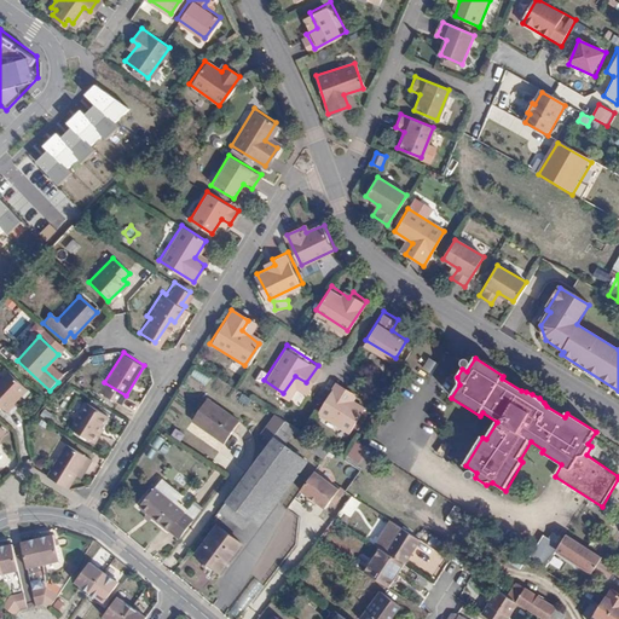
[(195,370),(191,377),(206,385),(209,379),(195,370)]
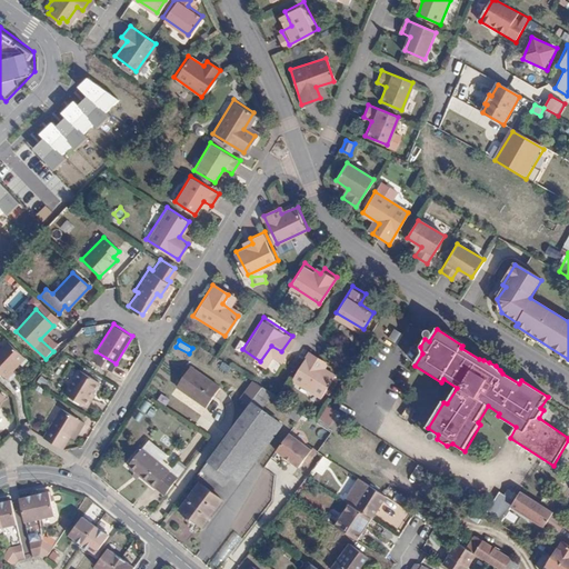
[(7,343),(0,351),(0,373),(6,380),(12,373),(10,372),(23,358),(7,343)]
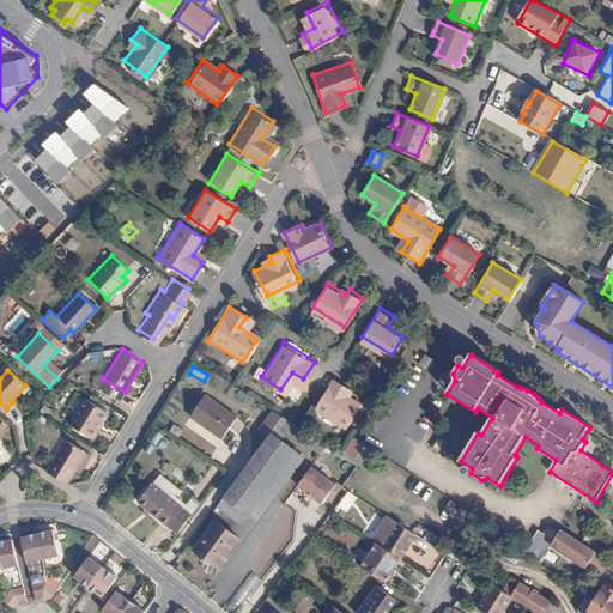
[(331,381),(311,408),(341,429),(357,407),(339,395),(344,389),(331,381)]
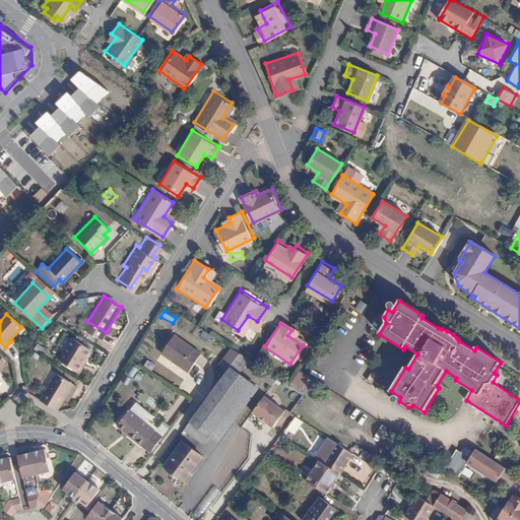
[(200,351),(174,330),(159,347),(186,369),(200,351)]
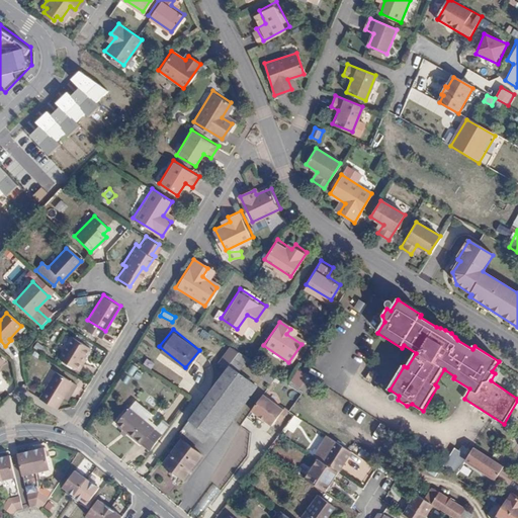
[(91,347),(72,336),(60,357),(79,368),(91,347)]
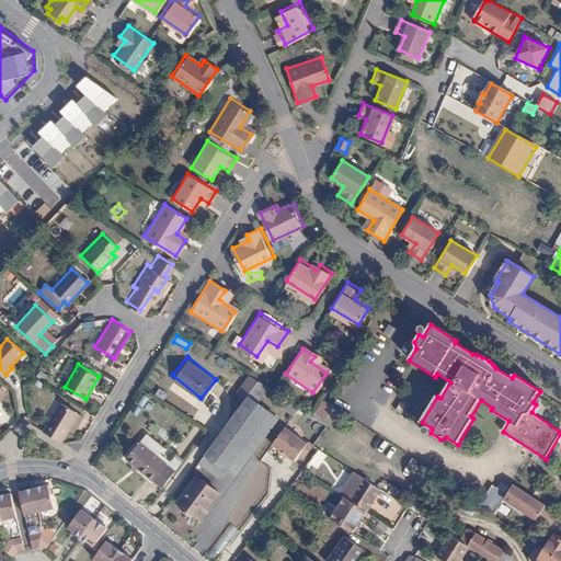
[(253,390),(258,380),(247,377),(243,387),(253,390)]
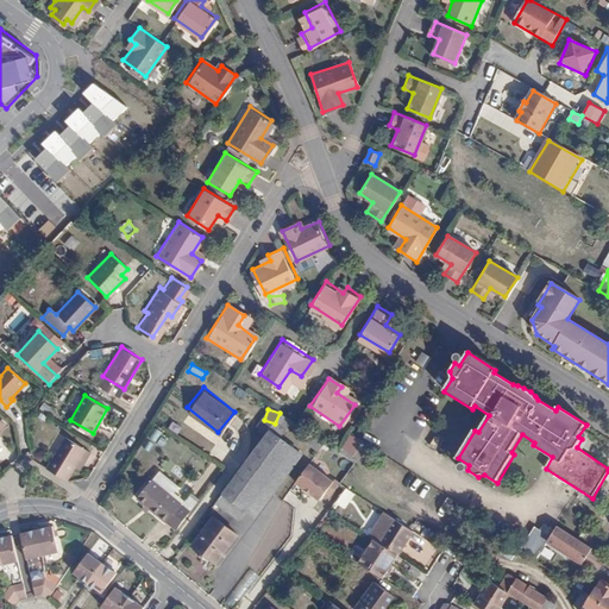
[(302,456),(270,433),(219,507),(239,521),(246,516),(256,522),(302,456)]
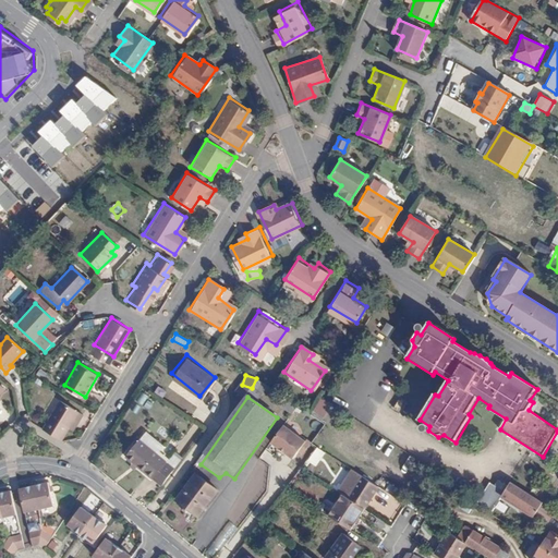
[(61,400),(44,427),(65,440),(82,413),(61,400)]
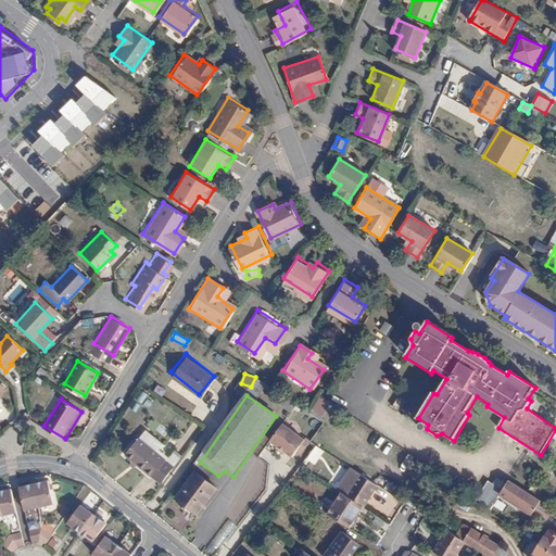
[(320,399),(313,409),(324,417),(331,406),(320,399)]
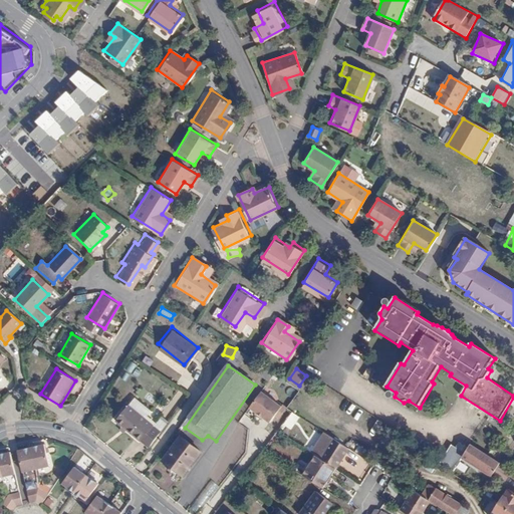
[(277,405),(257,391),(246,407),(266,421),(277,405)]
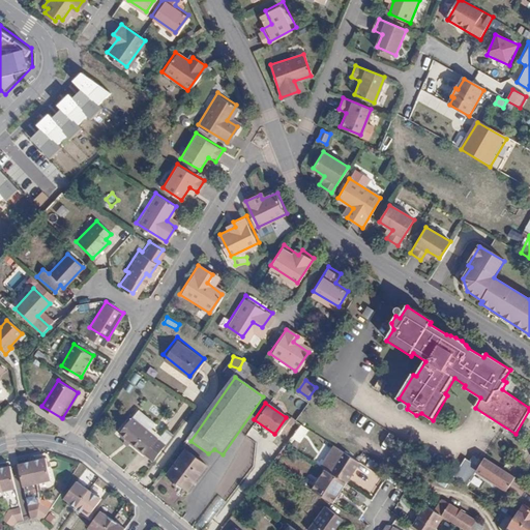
[(131,416),(117,433),(151,463),(164,445),(131,416)]
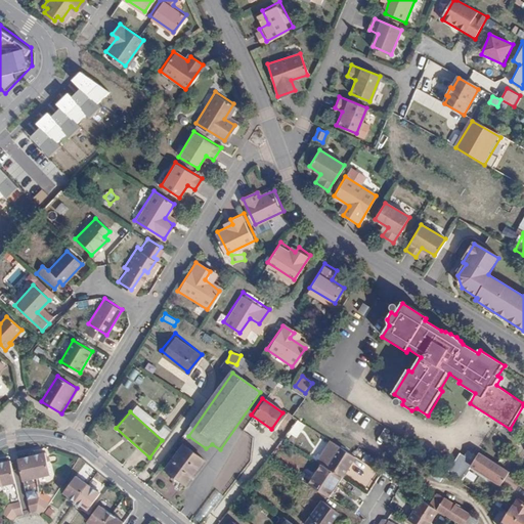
[(332,441),(317,461),(325,466),(342,477),(356,457),(332,441)]
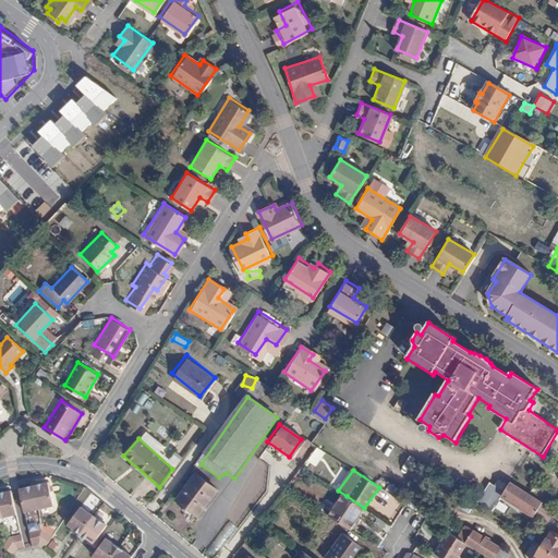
[(193,474),(174,500),(197,516),(216,488),(193,474)]
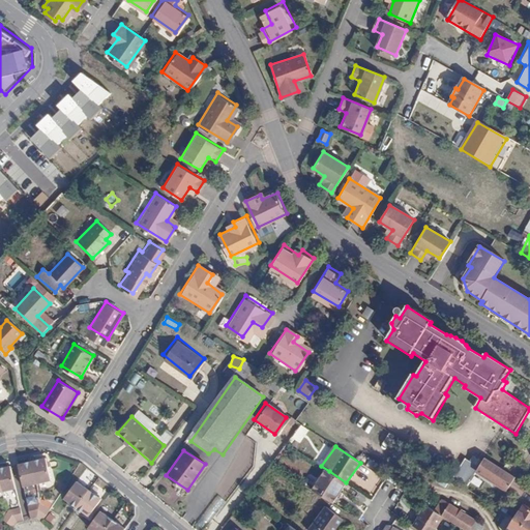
[(37,459),(30,461),(35,483),(50,480),(45,458),(37,459)]
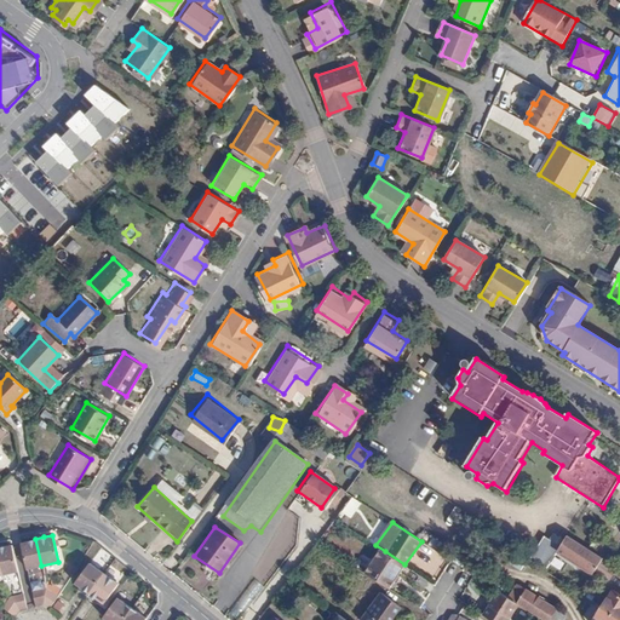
[(560,549),(561,546),(545,535),(529,560),(545,570),(560,549)]
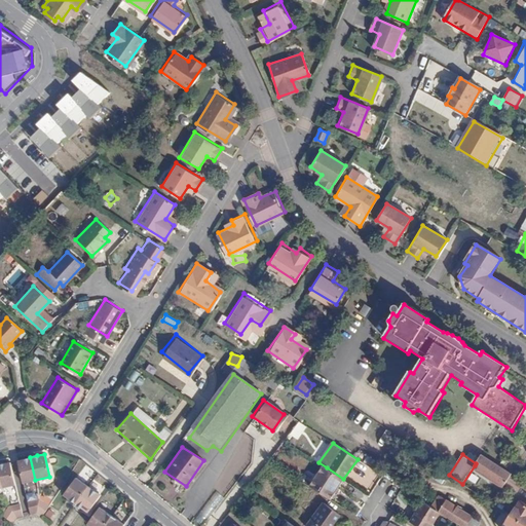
[(510,473),(482,454),(476,463),(475,465),(498,481),(502,475),(506,477),(510,473)]
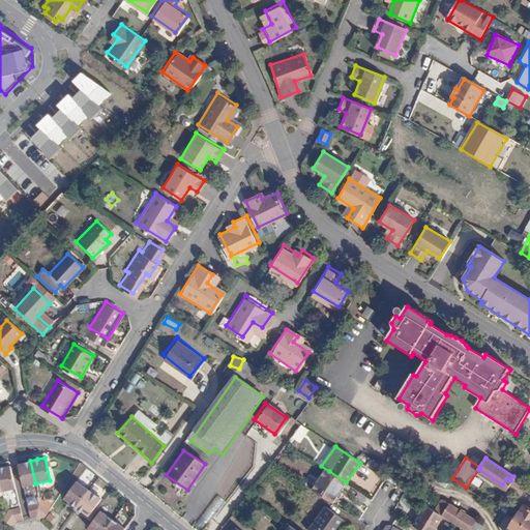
[(35,483),(30,461),(17,464),(22,487),(35,483)]
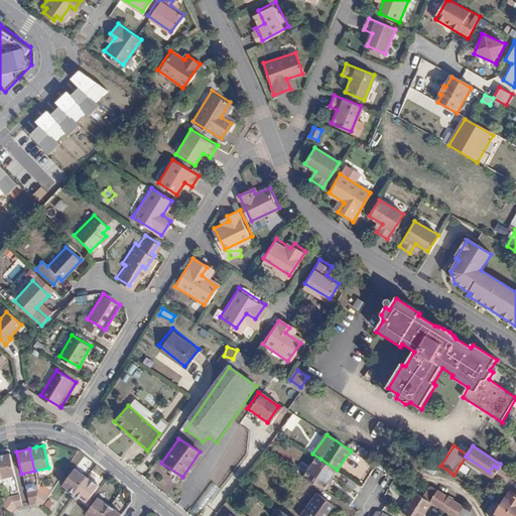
[(9,454),(0,455),(0,476),(1,479),(14,475),(9,454)]
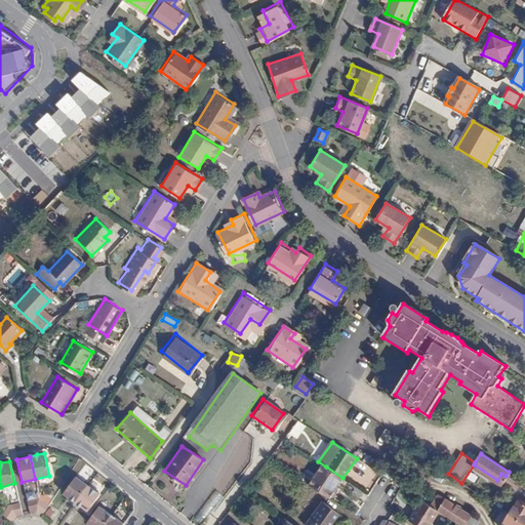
[(445,472),(436,466),(433,470),(442,477),(445,472)]
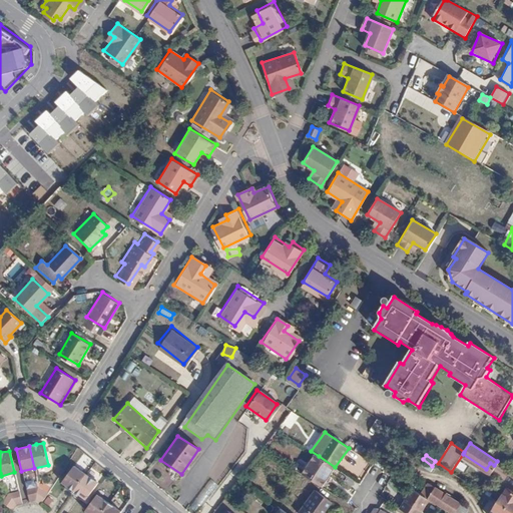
[(321,486),(335,467),(319,456),(306,476),(321,486)]
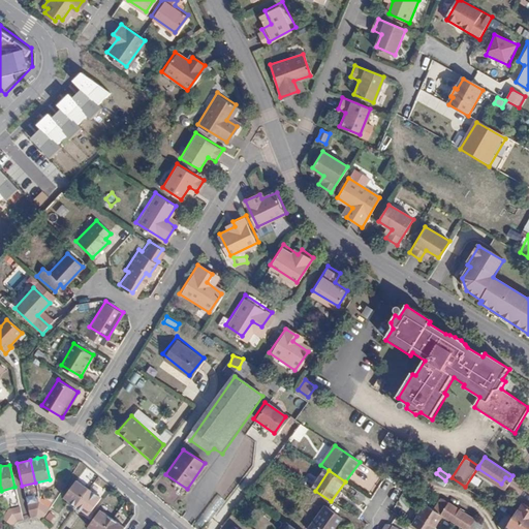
[(515,475),(508,487),(521,494),(527,483),(515,475)]
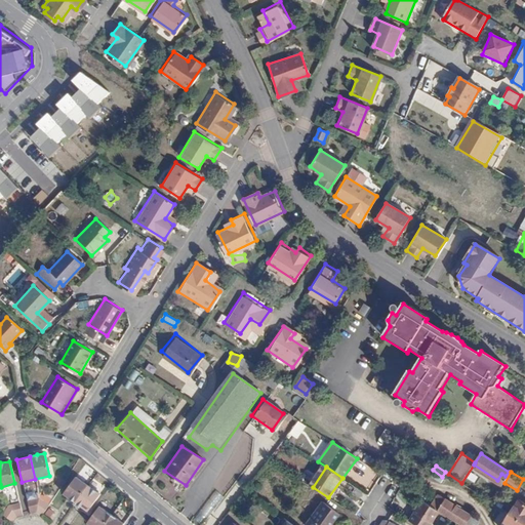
[(66,500),(72,505),(86,485),(74,476),(63,492),(69,496),(66,500)]
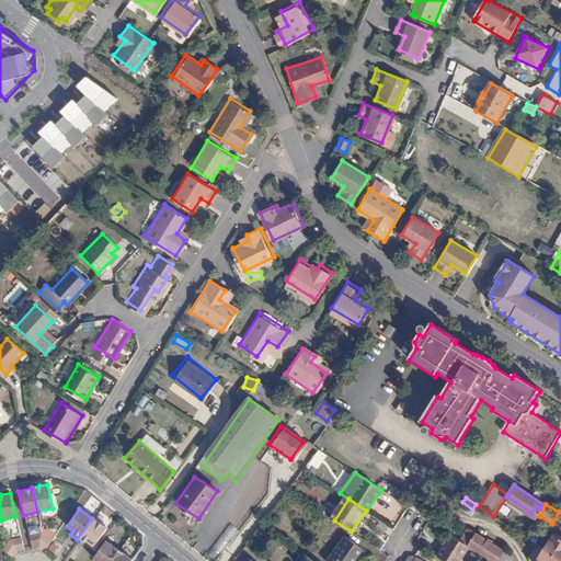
[(105,527),(92,518),(77,539),(82,544),(86,539),(93,545),(105,527)]
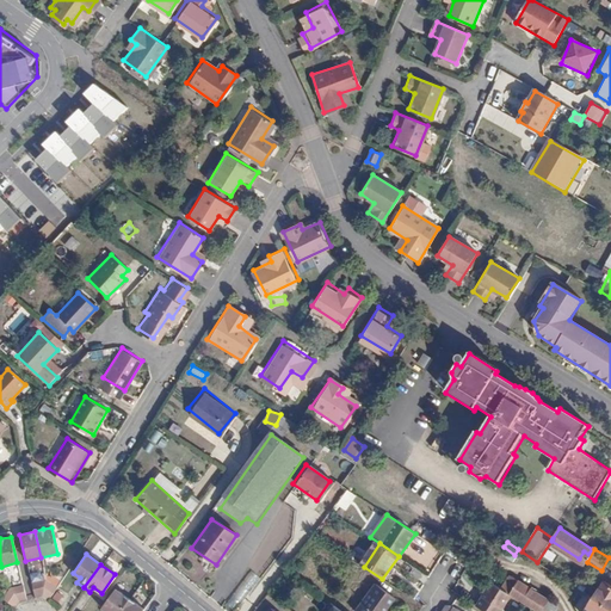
[(510,576),(501,590),(510,594),(534,610),(555,610),(557,608),(510,576)]
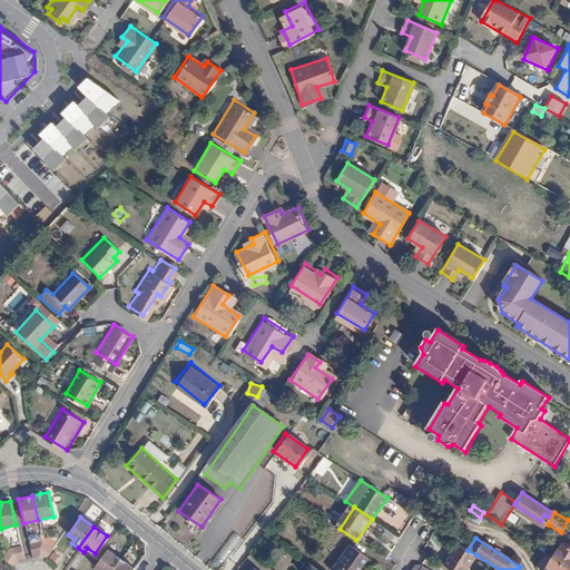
[(31,557),(38,556),(41,540),(28,543),(31,557)]
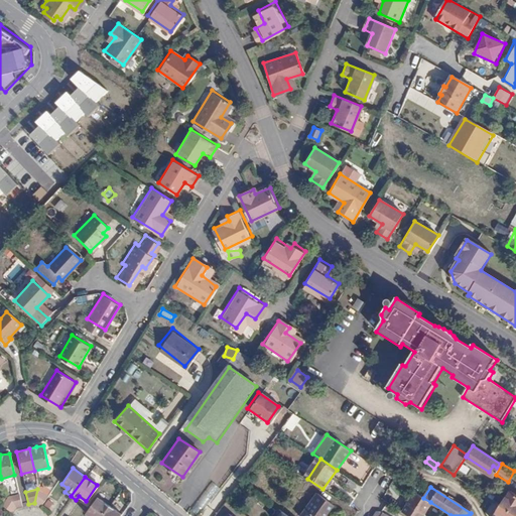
[(46,495),(37,489),(34,503),(38,507),(46,495)]
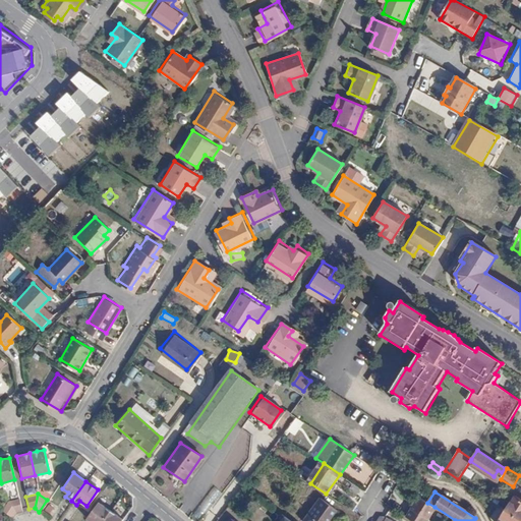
[(413,507),(406,517),(412,520),(426,520),(429,517),(427,516),(435,507),(427,503),(418,496),(411,505),(413,507)]
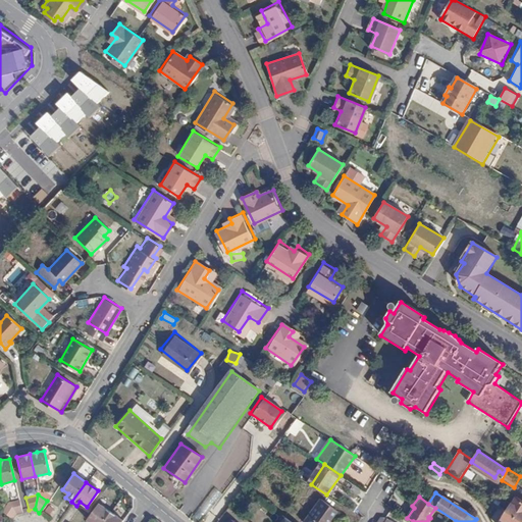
[(18,499),(8,501),(15,513),(21,513),(18,499)]
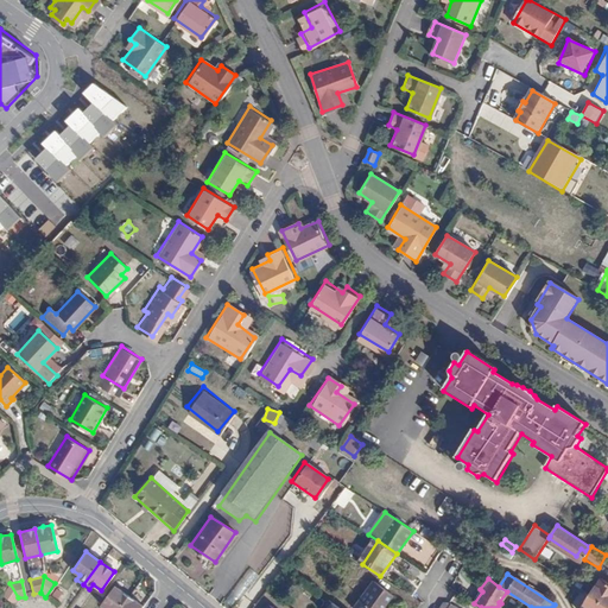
[(607,583),(602,581),(591,596),(606,606),(607,601),(607,583)]
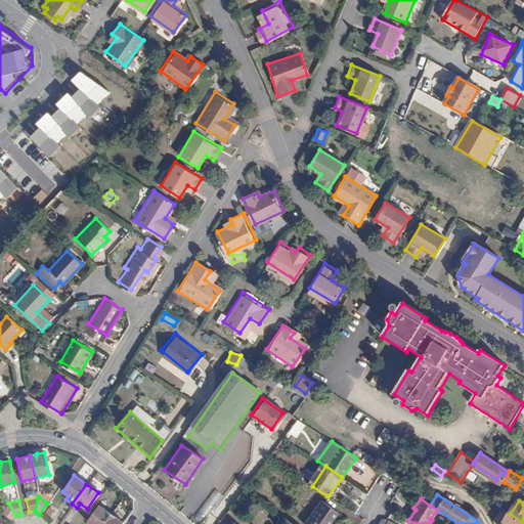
[(330,523),(337,513),(320,501),(305,523),(330,523)]
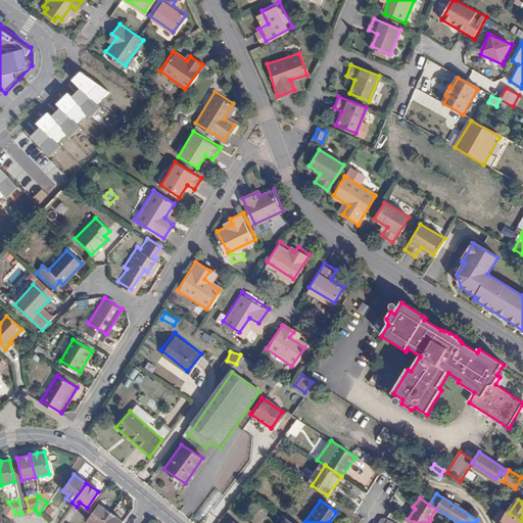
[(15,514),(8,502),(1,511),(12,519),(15,514)]
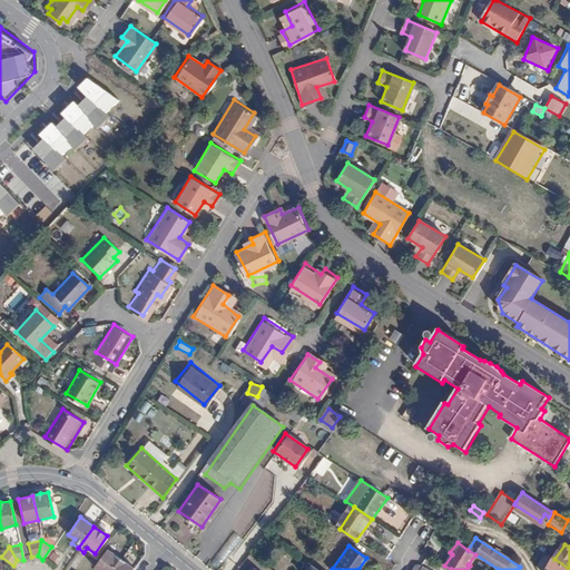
[(111,569),(120,559),(106,548),(92,566),(98,569),(111,569)]
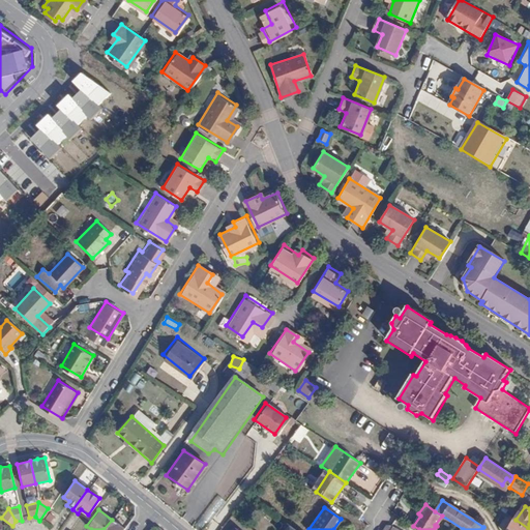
[(121,529),(124,528),(112,520),(104,529),(121,529)]
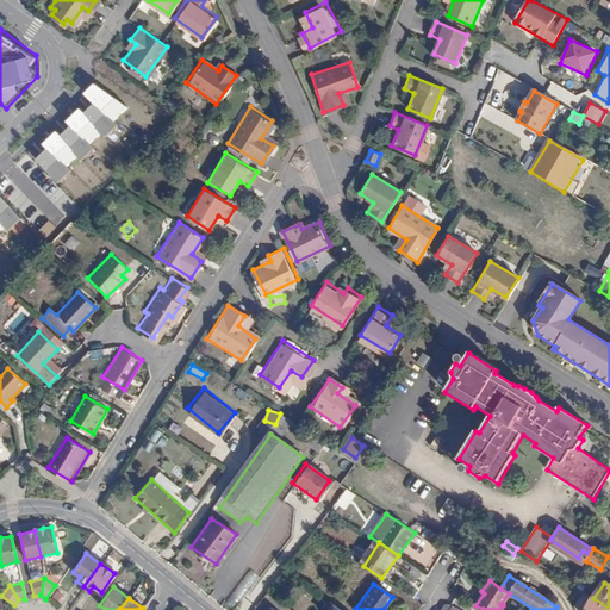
[(605,609),(608,608),(593,598),(585,609),(605,609)]
